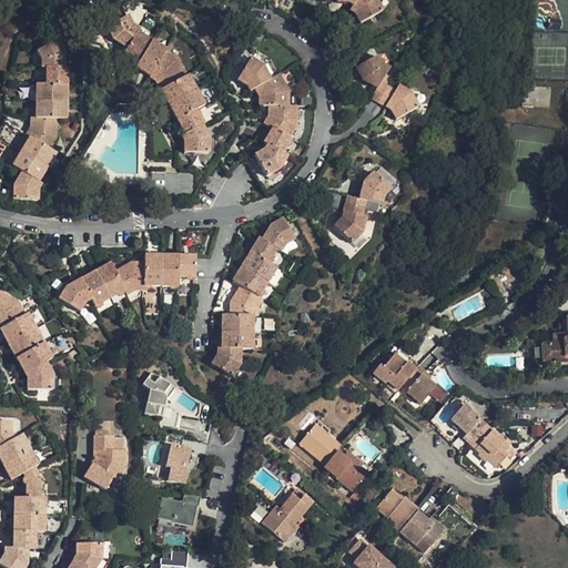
[(374,0),(356,0),(353,7),(351,11),(355,14),(361,24),(382,12),(374,0)]
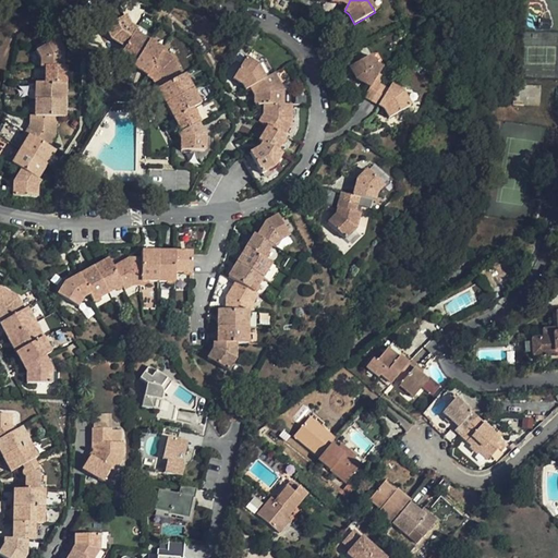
[(124,16),(105,27),(110,39),(124,48),(134,34),(136,29),(130,25),(124,16)]
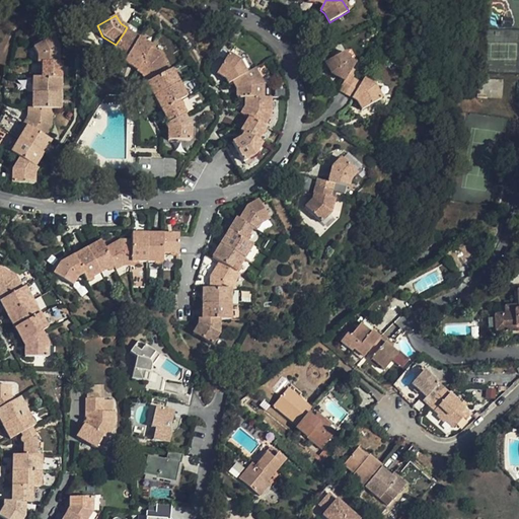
[(138,39),(125,31),(109,55),(123,63),(138,39)]
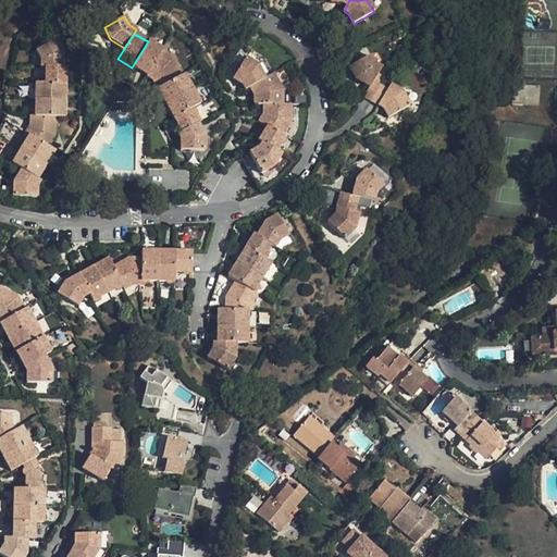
[(57,40),(36,51),(40,61),(40,67),(45,67),(62,67),(62,52),(57,40)]
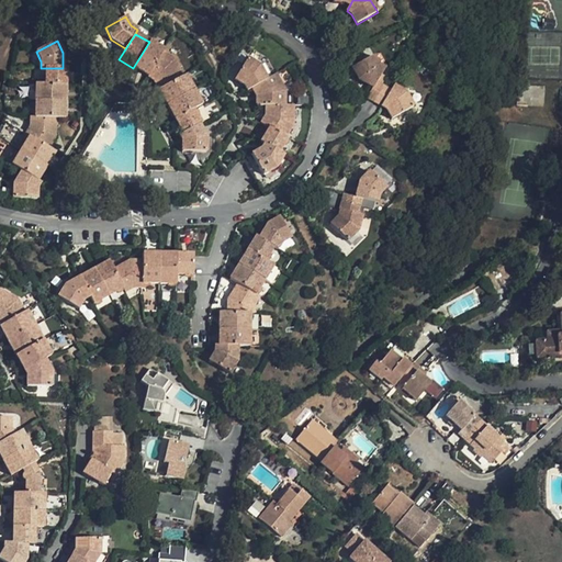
[(164,52),(149,42),(133,68),(148,77),(163,54),(164,52)]
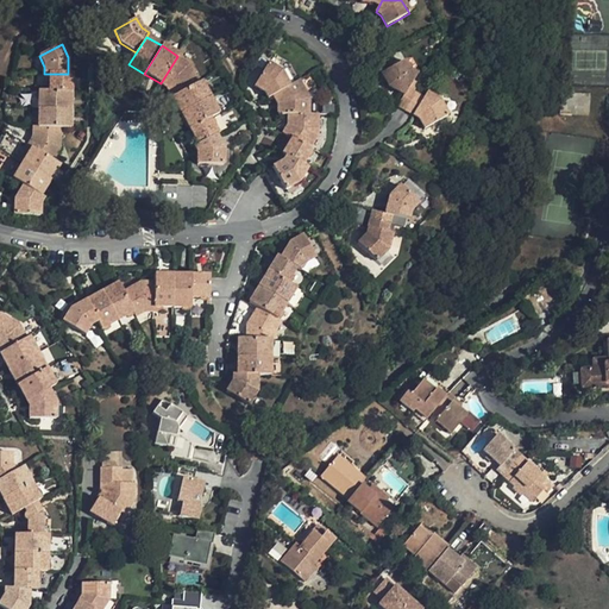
[(176,58),(161,83),(167,87),(173,98),(198,83),(187,66),(176,58)]
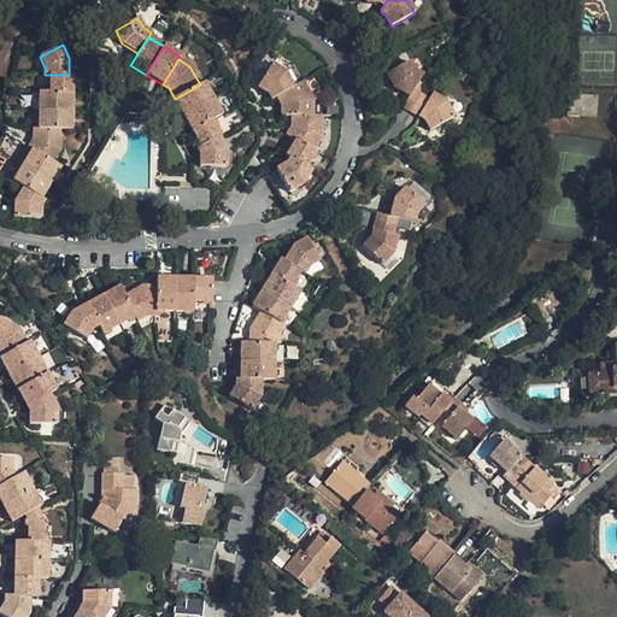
[(410,62),(387,74),(393,87),(406,95),(410,97),(404,107),(411,112),(421,95),(413,90),(422,76),(416,71),(410,62)]
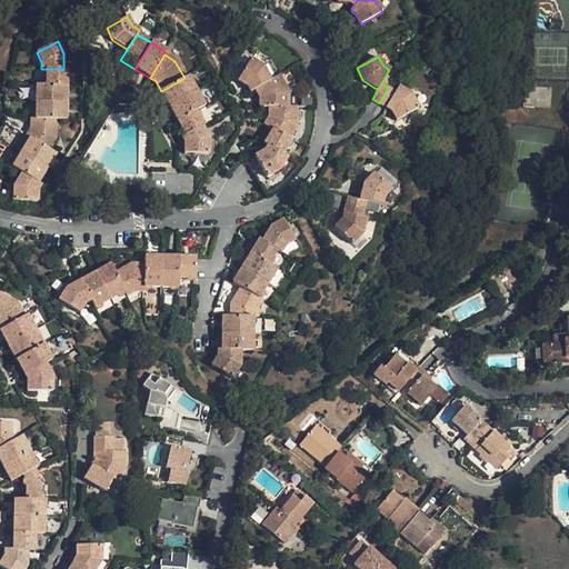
[(249,60),(237,80),(247,87),(250,92),(255,89),(269,81),(262,68),(249,60)]
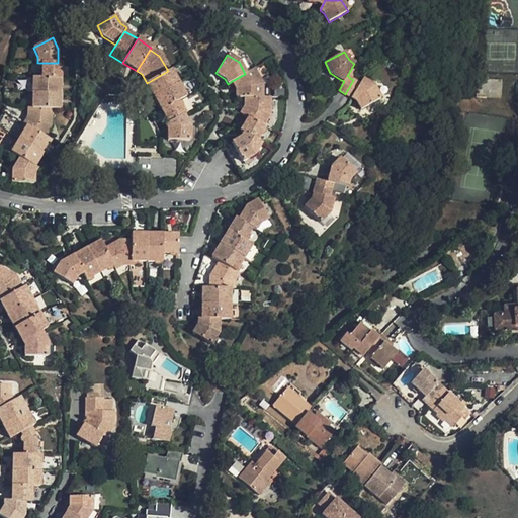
[(58,63),(41,63),(41,79),(61,79),(61,63),(58,63)]
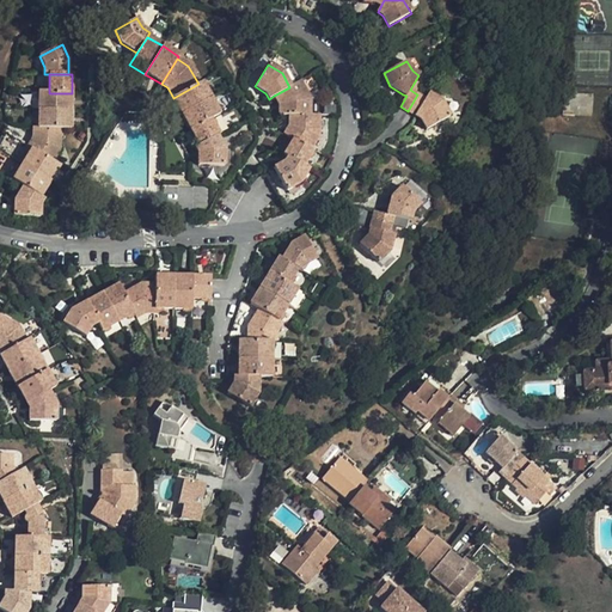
[(285,103),(285,116),(289,116),(310,116),(310,101),(300,81),(289,87),(274,96),(279,105),(285,102),(285,103)]
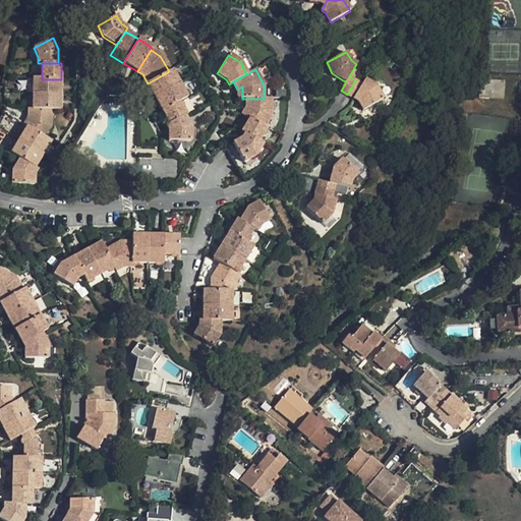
[(169,71),(148,83),(155,97),(179,84),(171,70),(169,71)]
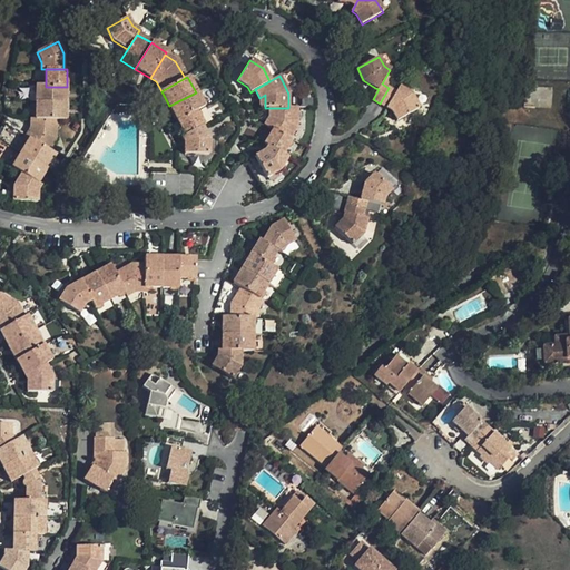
[(37,87),(36,102),(67,104),(67,87),(46,87),(37,87)]
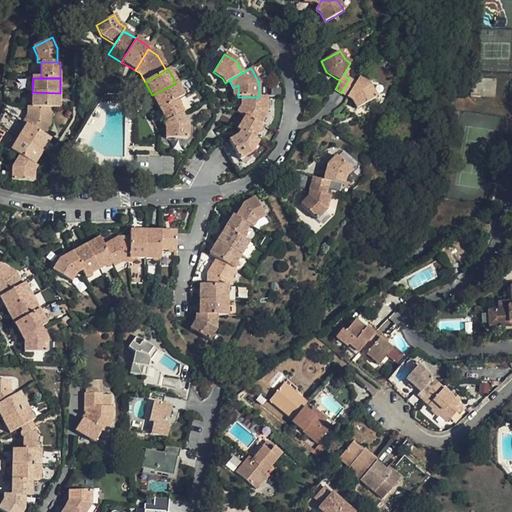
[(349,79),(341,93),(352,100),(357,109),(376,98),(369,86),(359,78),(356,82),(349,79)]
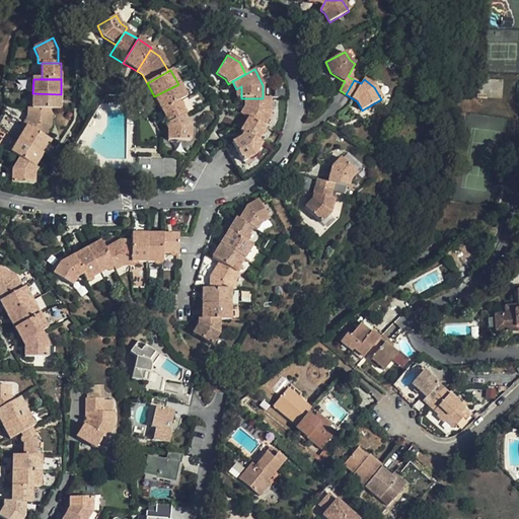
[(337,88),(340,90),(345,81),(342,80),(337,88)]
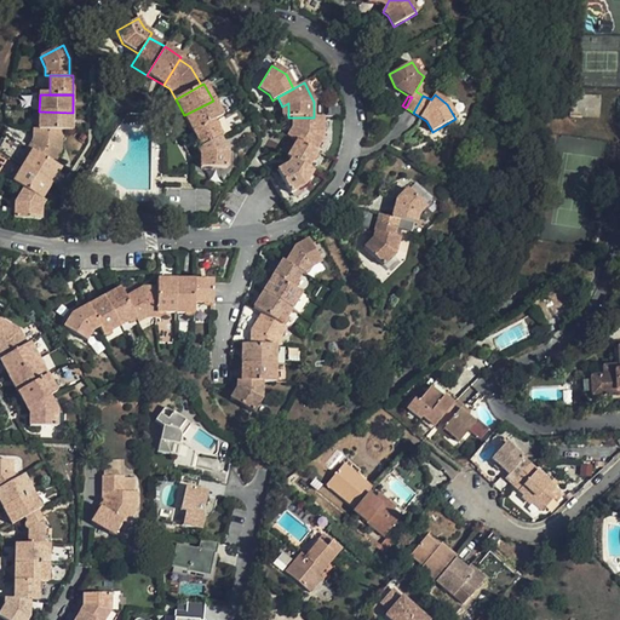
[(213,101),(184,115),(193,132),(213,121),(223,116),(213,101)]
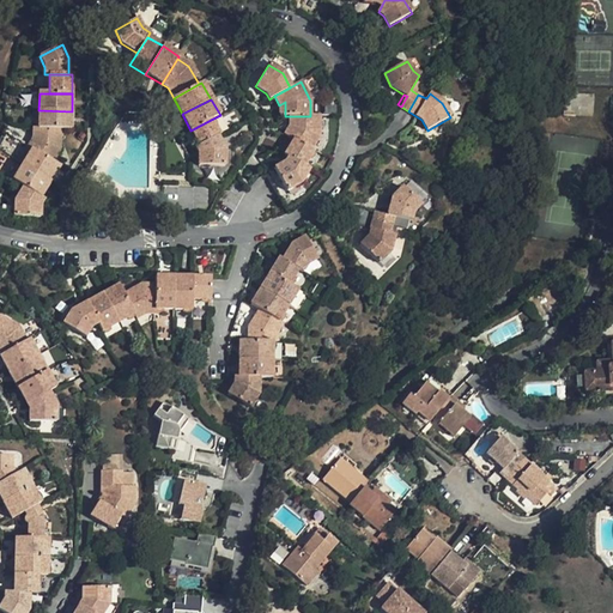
[(559,101),(557,125),(571,125),(572,102),(559,101)]
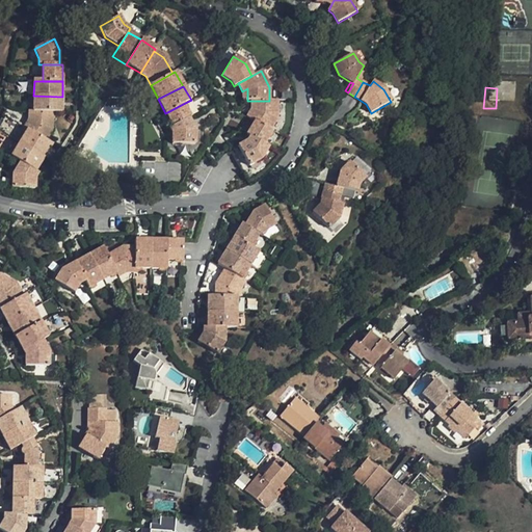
[(62,97),(33,96),(33,112),(52,112),(61,113),(62,97)]
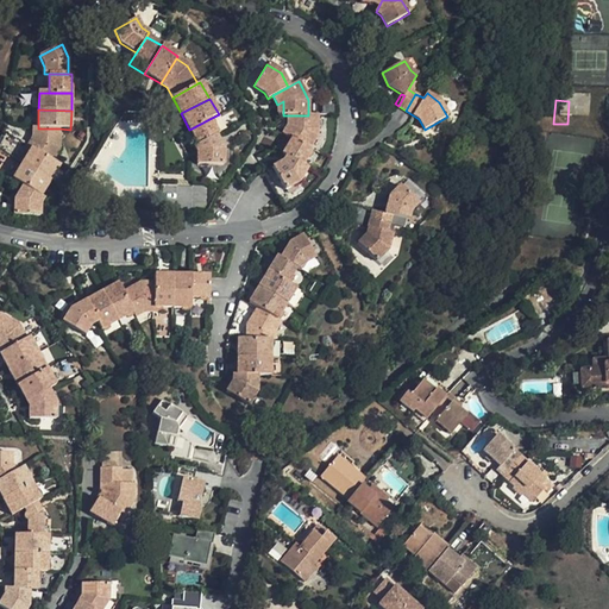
[(293,127),(288,137),(289,137),(292,139),(309,150),(316,137),(318,115),(308,115),(288,115),(288,125),(293,125),(293,127)]
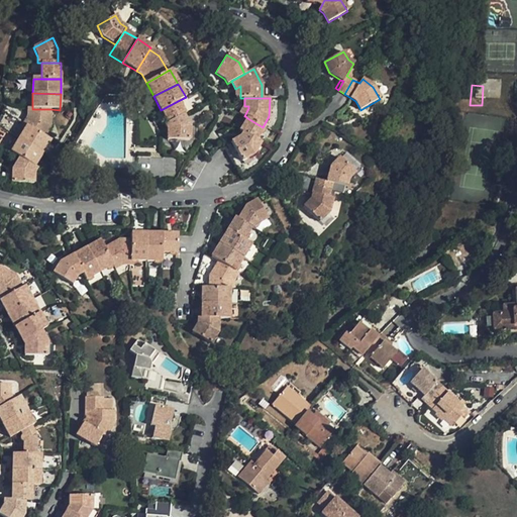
[(178,101),(161,110),(168,123),(183,115),(185,114),(178,101)]
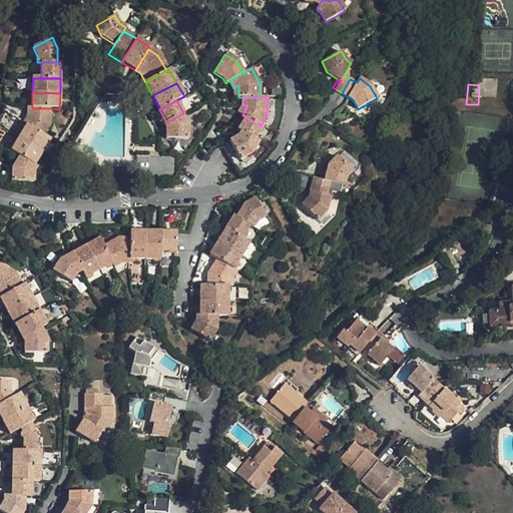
[(242,105),(238,112),(242,115),(246,107),(246,105),(242,105)]
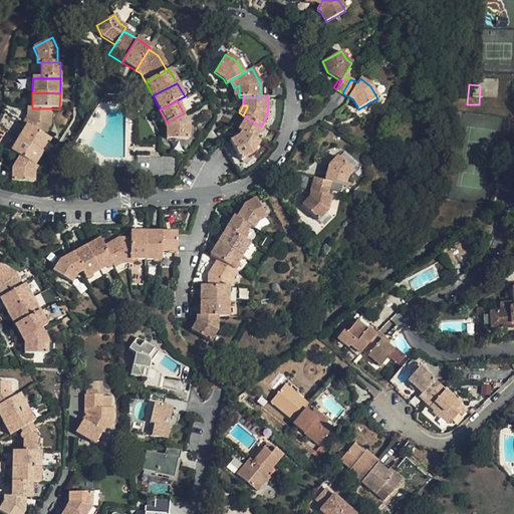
[(50,108),(32,108),(28,108),(27,116),(23,123),(27,125),(44,136),(50,125),(50,108)]
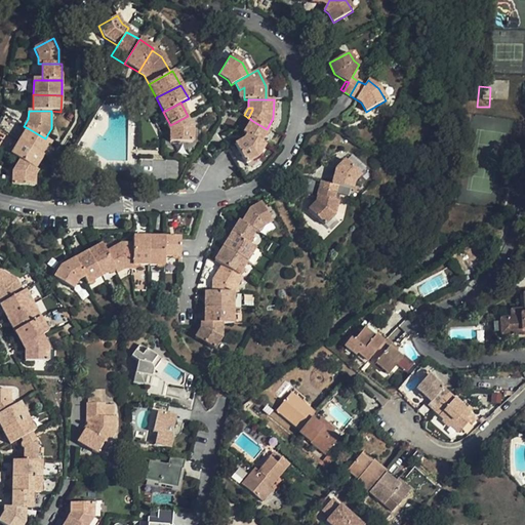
[(3,114),(0,119),(0,144),(14,121),(3,114)]
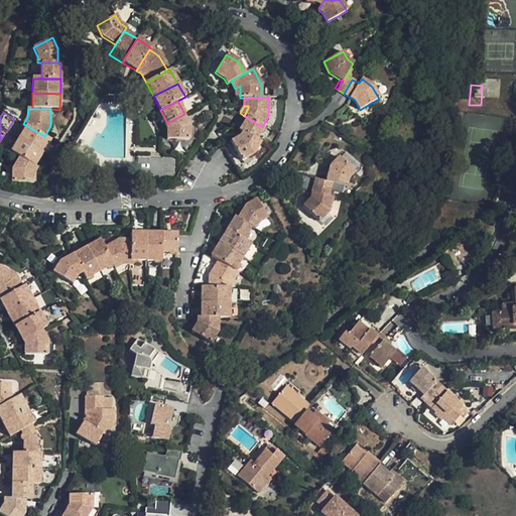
[(167,123),(164,125),(167,129),(167,140),(188,141),(188,127),(182,115),(167,123)]
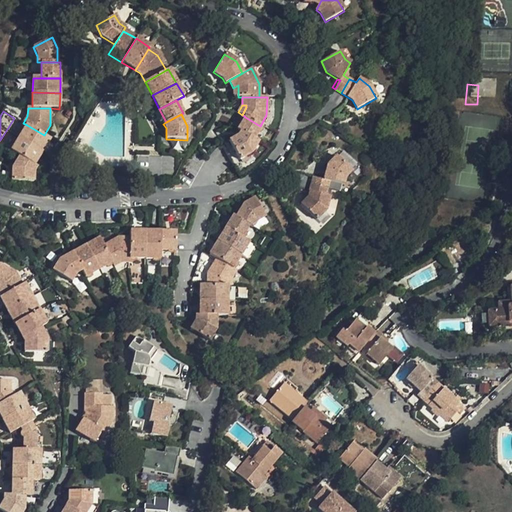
[(240,126),(245,117),(243,115),(237,124),(240,126)]
